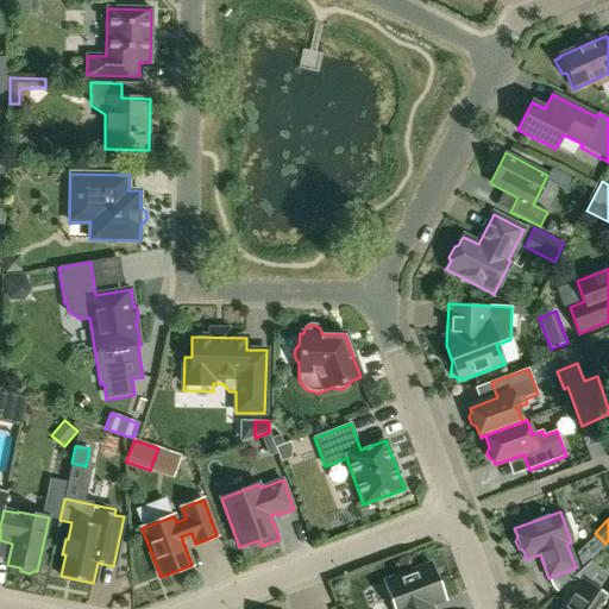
[(432,564),(384,582),(394,608),(431,608),(429,606),(445,600),(432,564)]
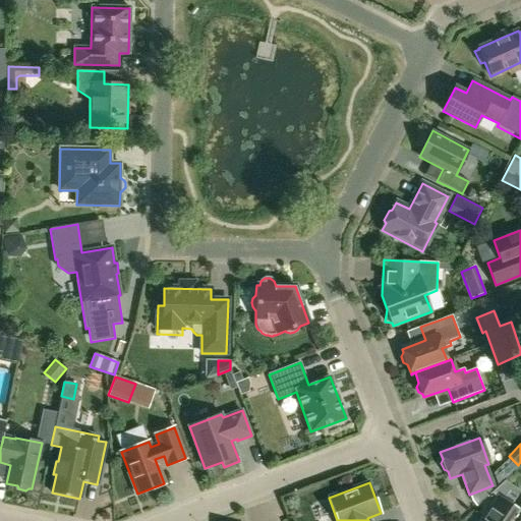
[(499,498),(482,520),(520,520),(520,497),(513,508),(499,498)]
